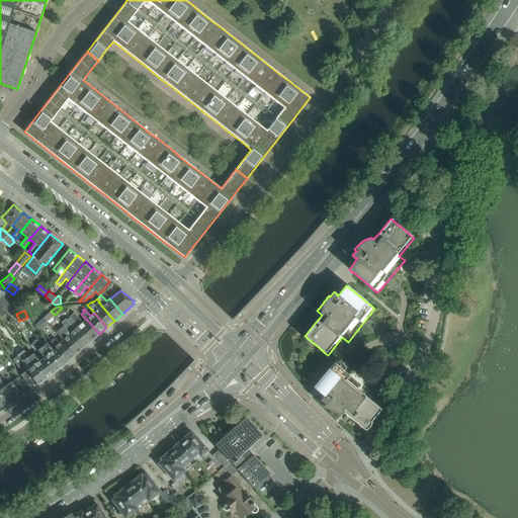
[(47,321),(53,316),(50,313),(44,318),(47,321)]
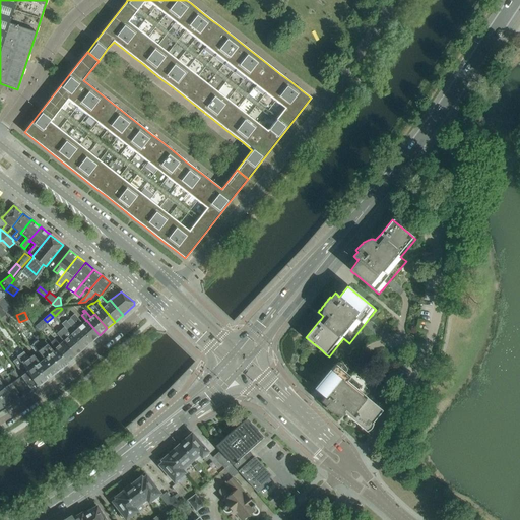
[(86,320),(86,321),(83,324),(74,314),(70,317),(71,319),(91,342),(100,335),(86,320)]
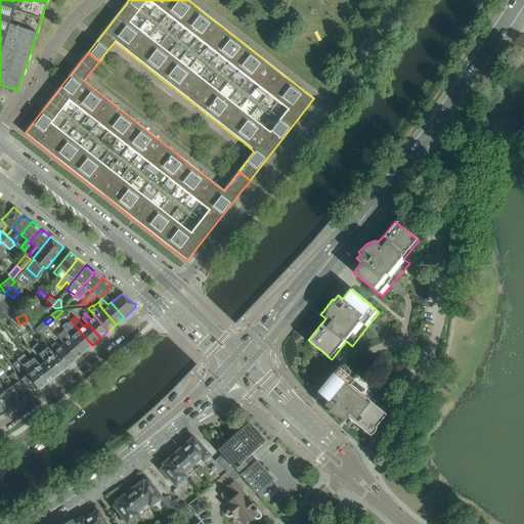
[(39,333),(47,324),(44,321),(36,329),(39,333)]
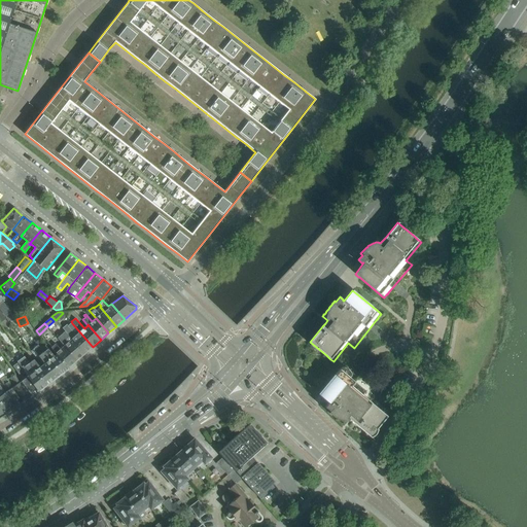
[(67,324),(63,327),(66,331),(84,353),(93,347),(72,323),(68,326),(67,324)]
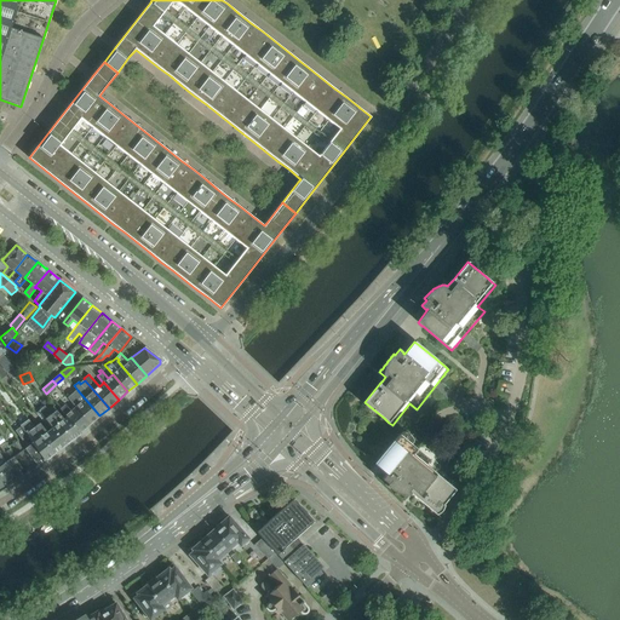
[(78,390),(68,399),(75,406),(91,424),(99,415),(78,390)]
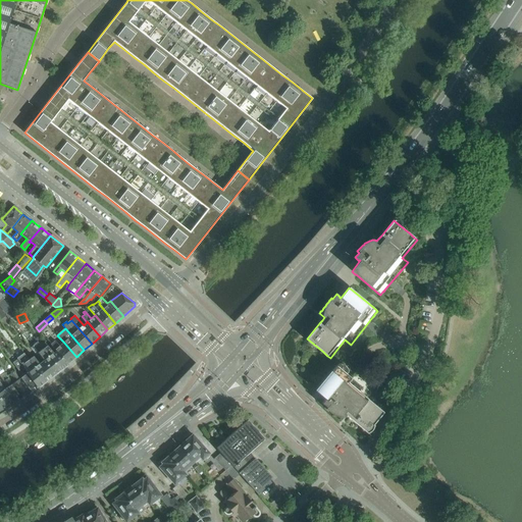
[(76,357),(63,342),(59,346),(55,340),(51,344),(56,350),(56,351),(67,364),(76,357)]
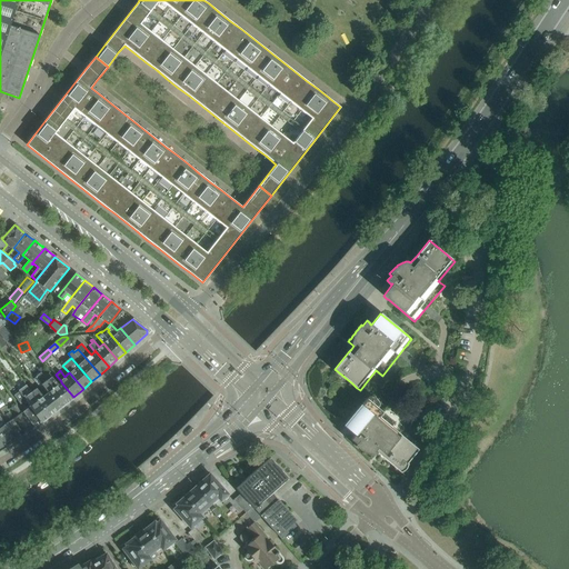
[(66,403),(40,372),(32,378),(46,395),(57,410),(66,403)]
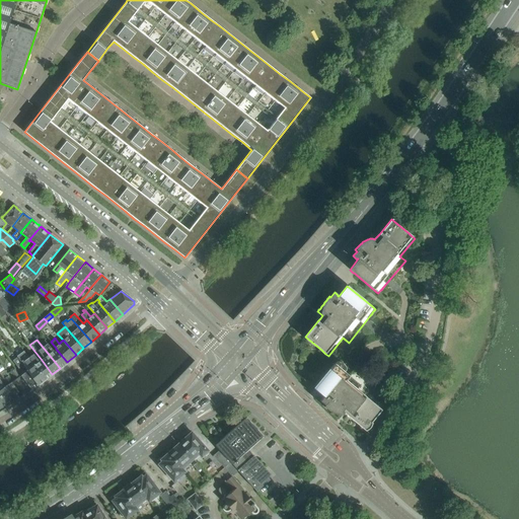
[(67,362),(56,349),(54,351),(45,340),(41,344),(38,340),(36,340),(60,368),(67,362)]
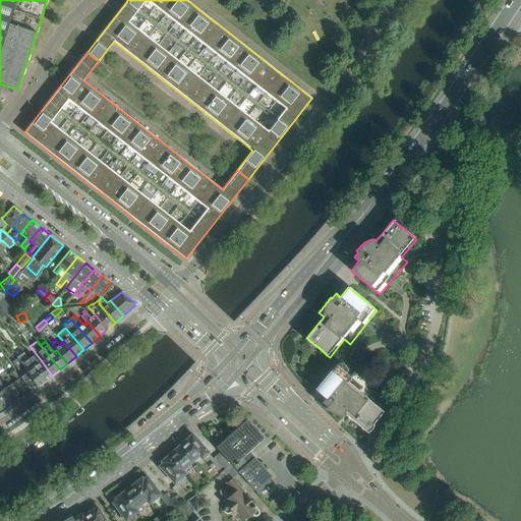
[(23,352),(17,357),(18,358),(39,386),(45,381),(29,359),(23,352)]
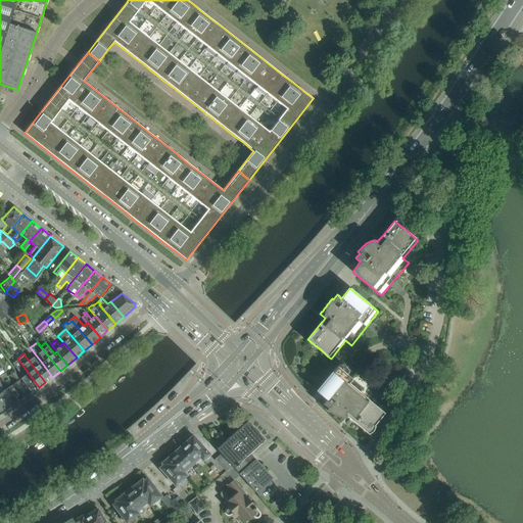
[(52,377),(42,363),(40,364),(34,357),(29,361),(45,382),(52,377)]
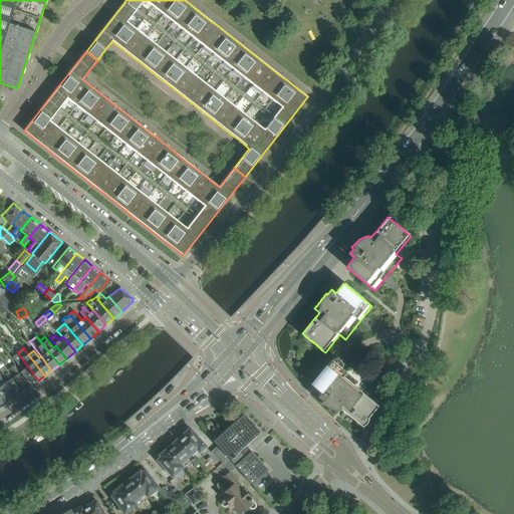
[(13,357),(18,364),(22,370),(19,372),(30,388),(32,386),(38,380),(18,353),(13,357)]
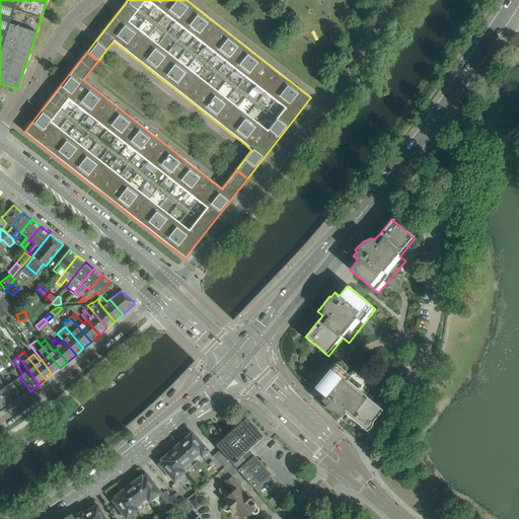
[(370,387),(338,360),(317,384),(314,388),(324,397),(324,398),(322,397),(319,400),(324,404),(323,406),(323,408),(324,408),(325,409),(326,409),(326,410),(327,410),(327,411),(328,411),(329,411),(329,412),(330,412),(331,412),(331,413),(332,413),(334,413),(334,414),(335,414),(336,414),(337,414),(337,415),(338,415),(339,415),(340,415),(341,415),(342,415),(344,413),(347,416),(349,418),(364,430),(378,414),(381,410),(383,406),(366,392),(370,387)]
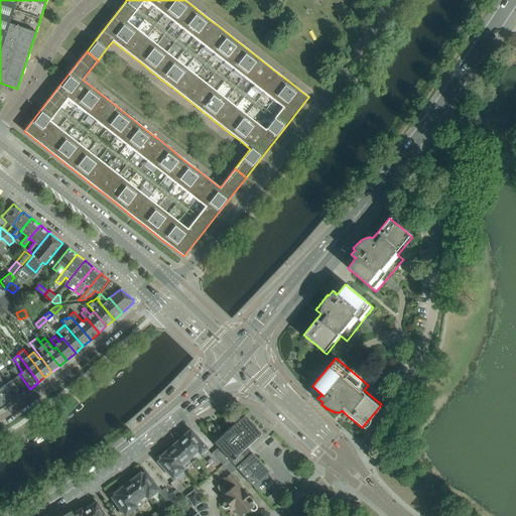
[(19,374),(15,366),(10,370),(15,377),(12,379),(22,394),(30,389),(19,374)]
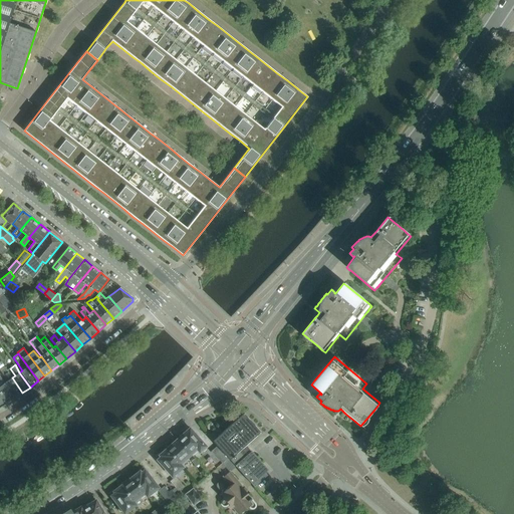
[(22,393),(12,377),(5,366),(0,369),(8,381),(5,383),(14,398),(22,393)]
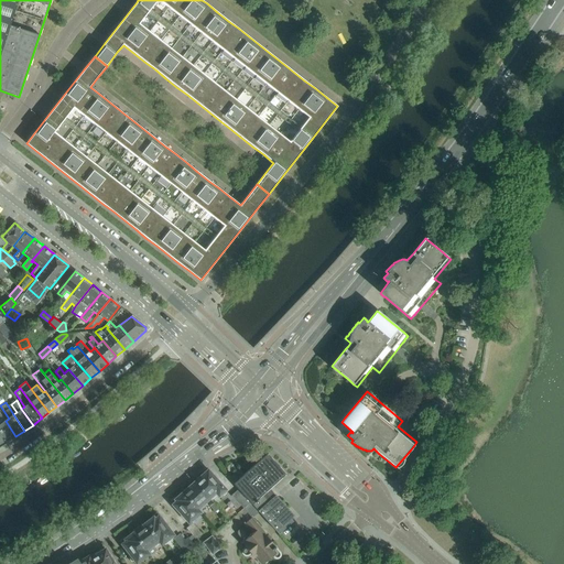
[(0,412),(0,434),(6,443),(7,443),(15,436),(4,421),(0,412)]
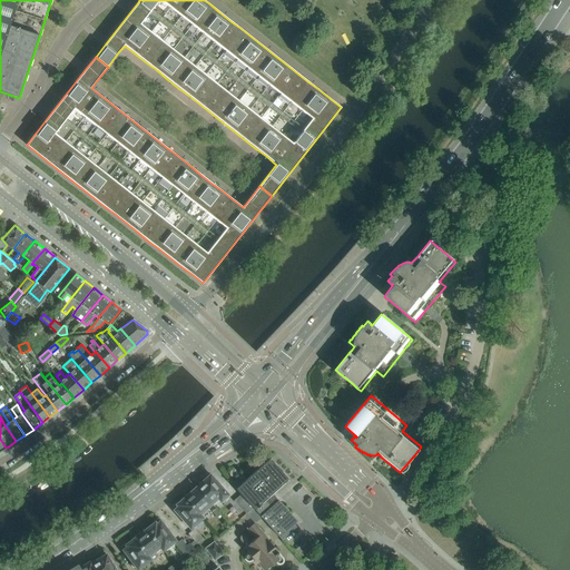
[(246,480),(243,477),(241,474),(231,483),(236,489),(235,489),(241,494),(253,508),(262,518),(278,537),(296,521),(272,494),(288,480),(269,459),(246,480)]
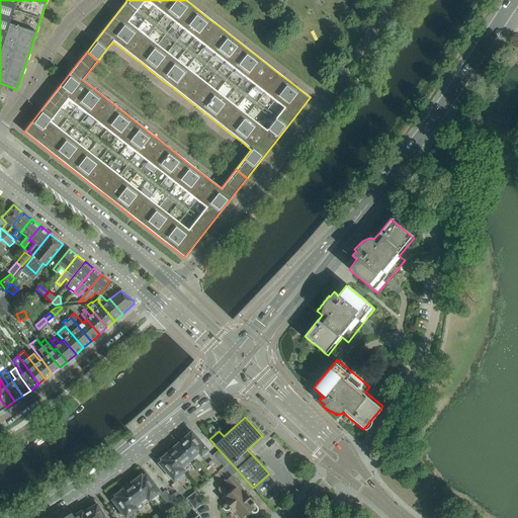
[(180,442),(179,443),(191,457),(198,451),(201,454),(206,449),(191,432),(185,438),(183,438),(180,440),(180,442)]
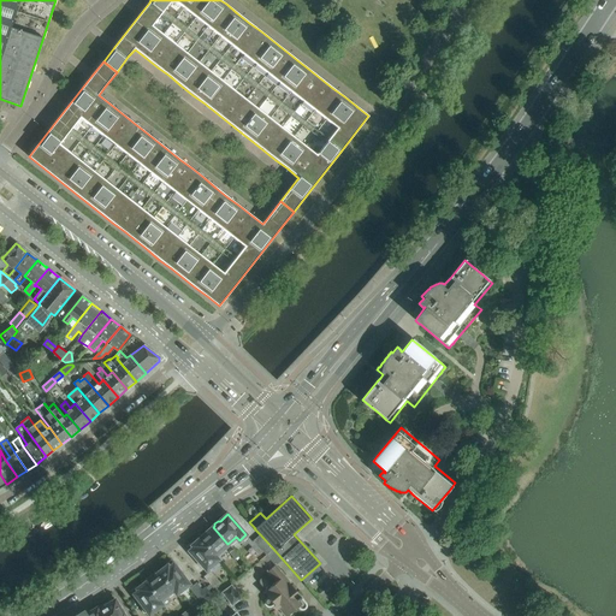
[(214,556),(214,555),(227,544),(213,527),(206,533),(203,533),(200,535),(200,538),(200,539),(214,556)]
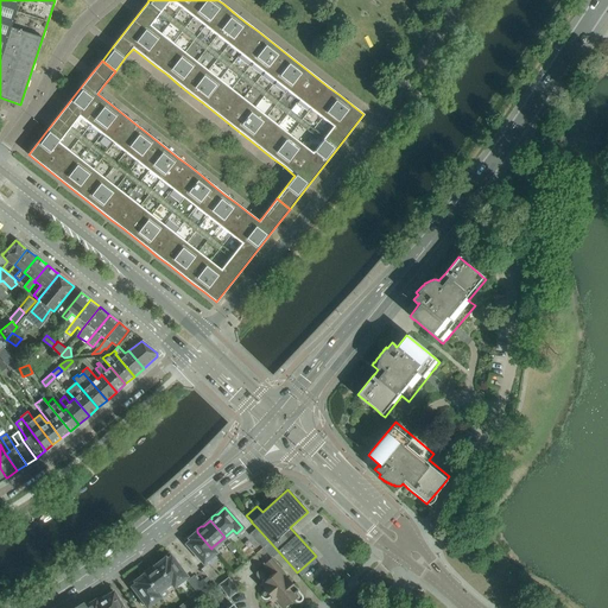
[(249,533),(263,548),(270,542),(257,527),(249,533)]
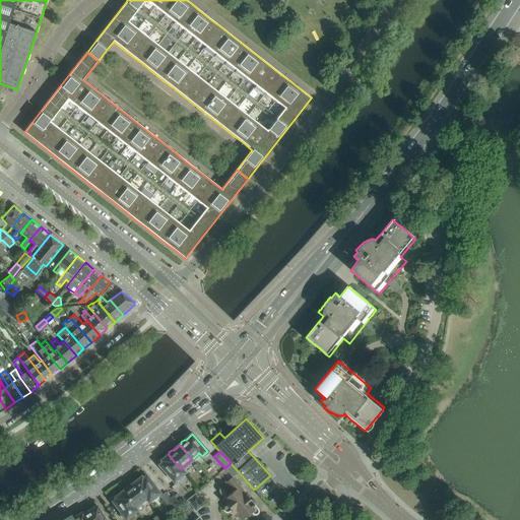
[(181,469),(169,455),(161,460),(160,459),(156,462),(174,481),(184,472),(181,468),(181,469)]
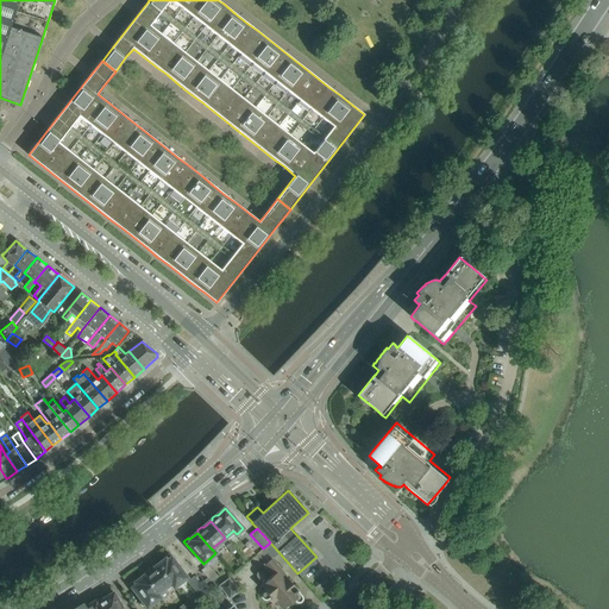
[(231,542),(227,547),(232,552),(237,548),(231,542)]
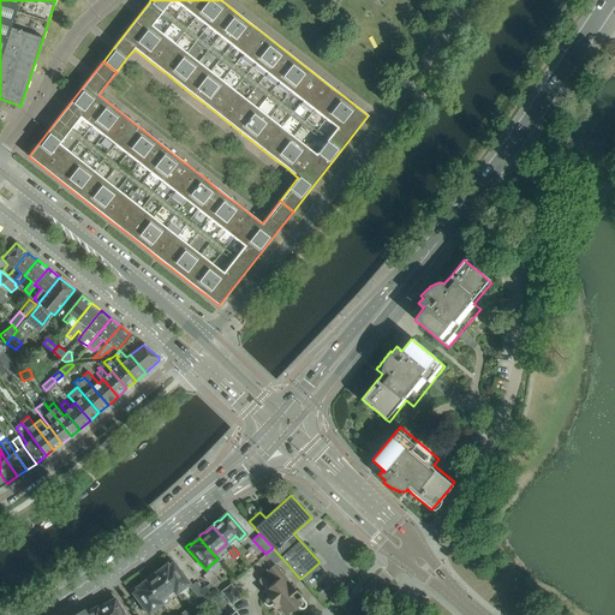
[(266,554),(258,560),(263,565),(269,559),(274,563),(275,565),(282,559),(273,548),(266,554)]
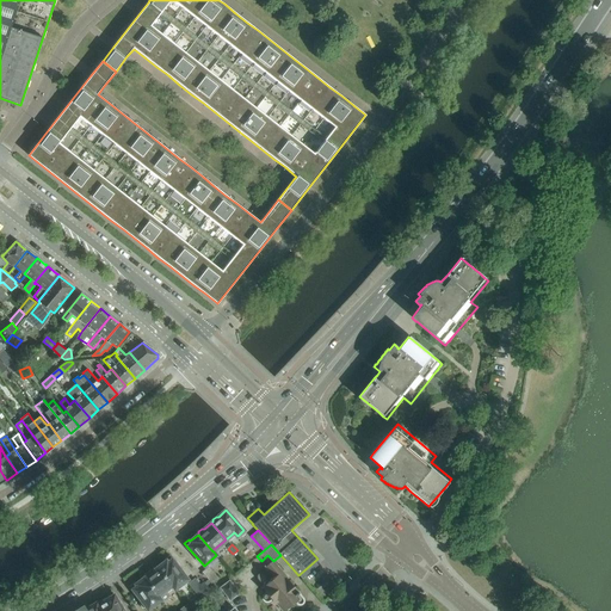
[(187,579),(170,556),(165,560),(166,561),(159,567),(172,585),(176,588),(187,579)]
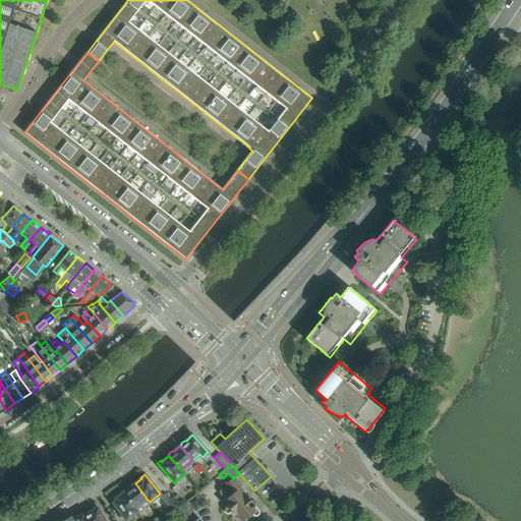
[(232,478),(233,478),(232,477),(231,478),(230,478),(228,480),(228,481),(226,482),(227,484),(227,485),(228,486),(229,486),(234,491),(229,496),(224,489),(222,488),(220,489),(220,491),(220,493),(225,499),(223,500),(228,506),(226,508),(225,508),(225,510),(225,511),(225,512),(226,512),(227,513),(229,512),(232,510),(241,520),(242,520),(252,514),(253,515),(254,516),(255,516),(256,515),(257,515),(258,514),(258,513),(258,512),(258,511),(257,511),(254,507),(255,506),(232,478)]
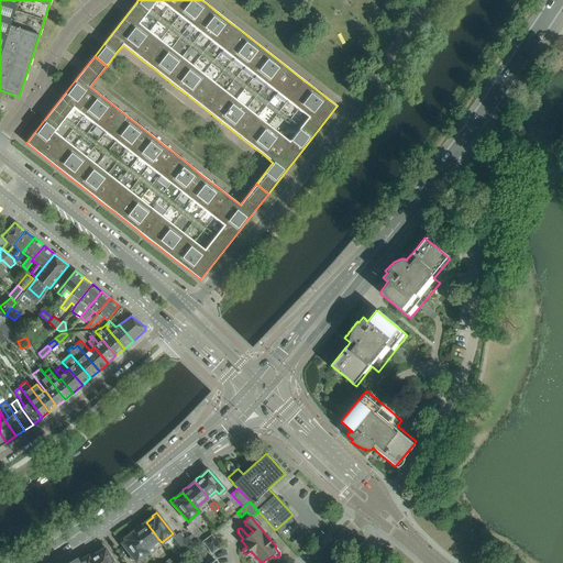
[(131,531),(132,533),(132,532),(144,549),(145,549),(147,552),(150,555),(157,549),(152,543),(158,539),(146,522),(140,527),(139,526),(131,531)]
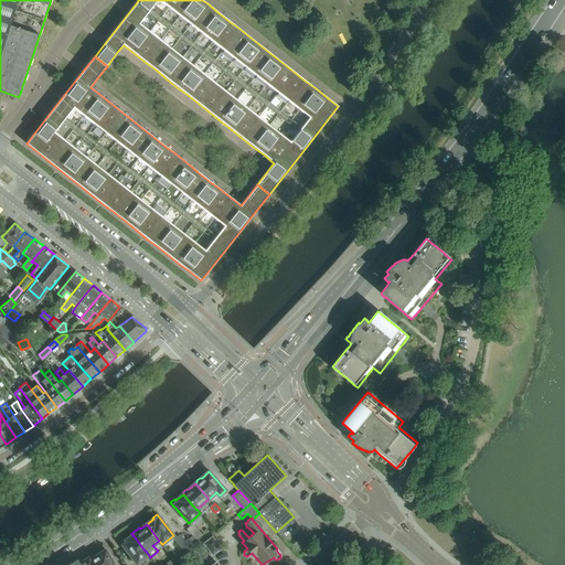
[(193,524),(188,529),(195,539),(201,534),(193,524)]
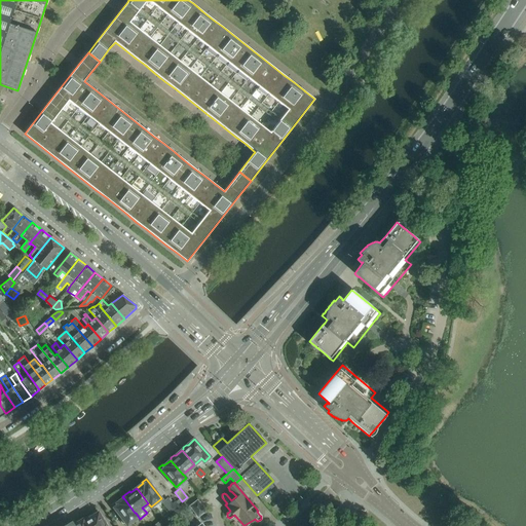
[(123,497),(123,498),(117,502),(116,501),(112,504),(127,525),(138,516),(136,513),(135,513),(123,497)]
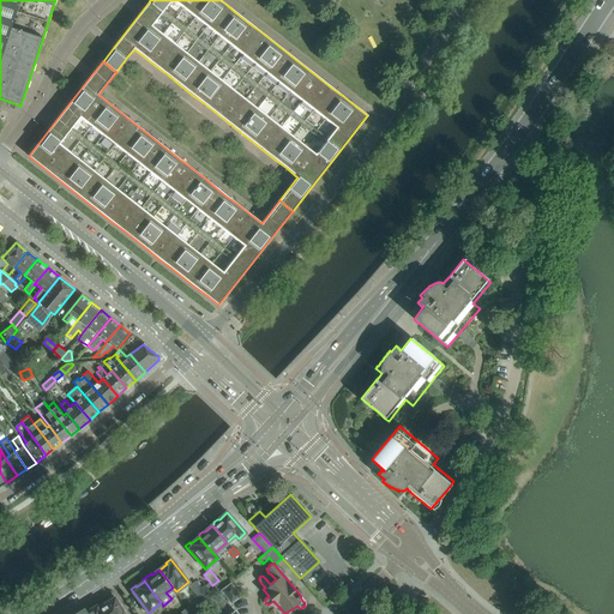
[(196,581),(190,587),(198,597),(203,595),(206,601),(214,595),(205,585),(202,588),(196,581)]
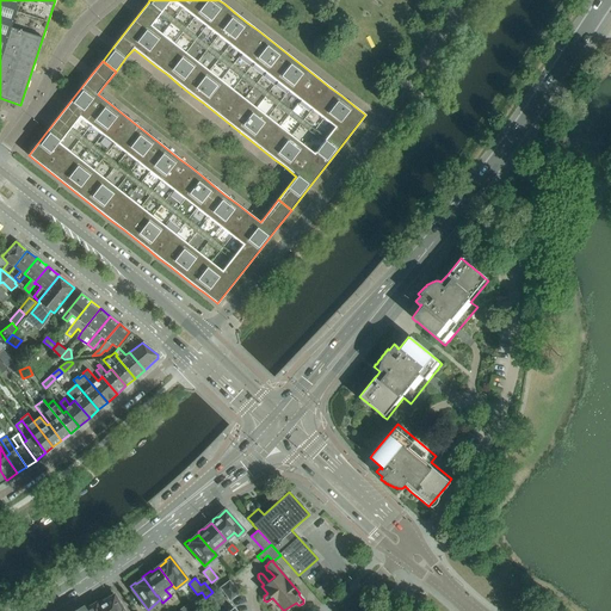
[(229,581),(221,587),(230,600),(239,593),(229,581)]
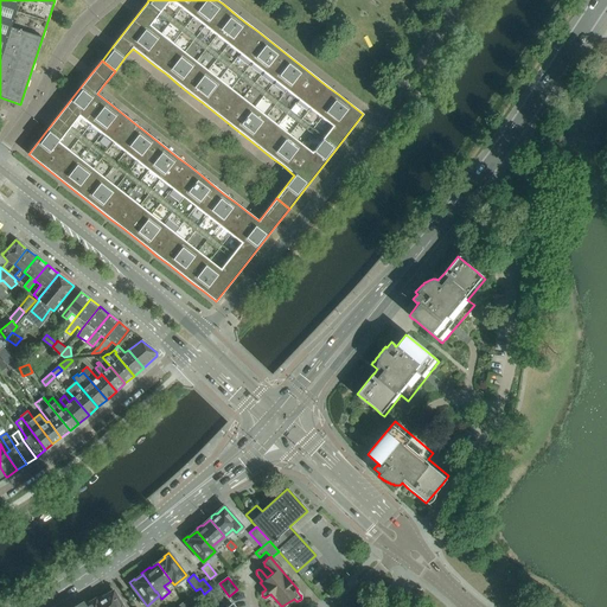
[(121,606),(114,592),(106,595),(104,594),(97,599),(102,606),(121,606)]
